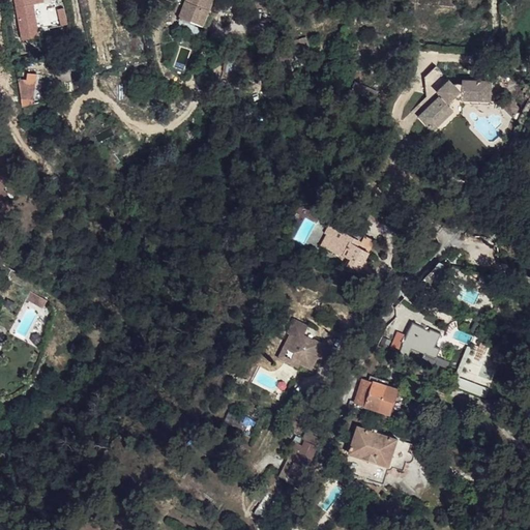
[(15,0),(23,39),(38,36),(33,5),(30,5),(28,0),(15,0)]
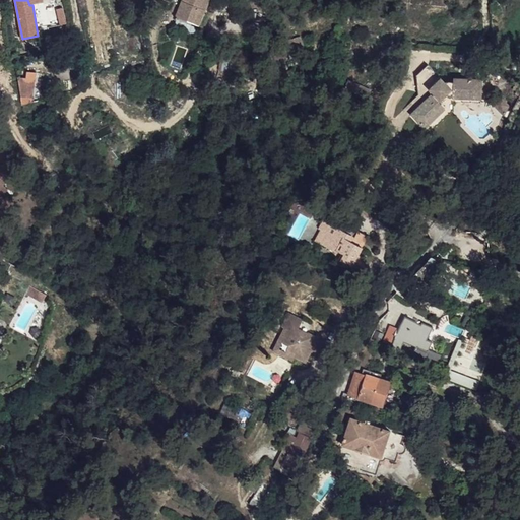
[(182,0),(176,17),(199,26),(205,10),(200,8),(203,0),(205,0),(209,1),(208,0),(182,0)]
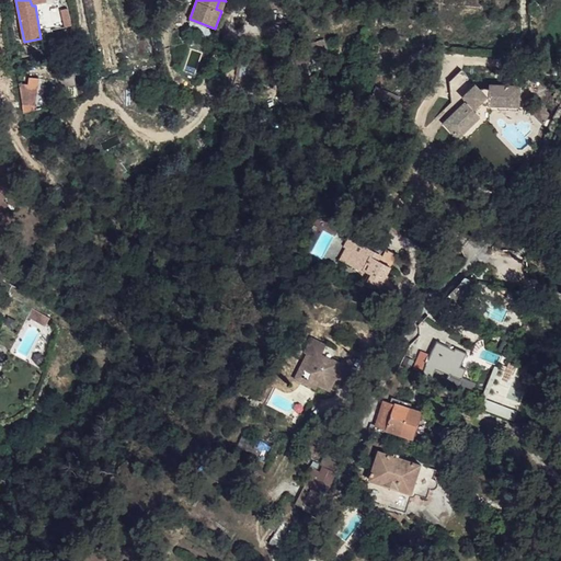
[(221,0),(219,0),(216,9),(221,11),(226,1),(221,0)]
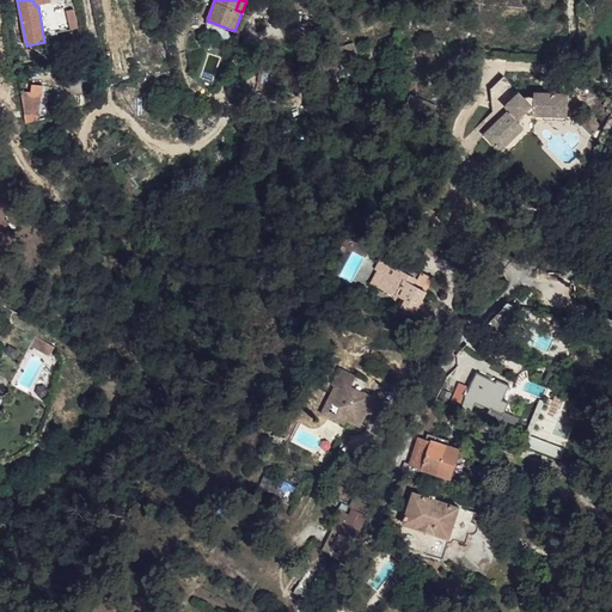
[(353,50),(342,54),(347,68),(357,65),(353,50)]
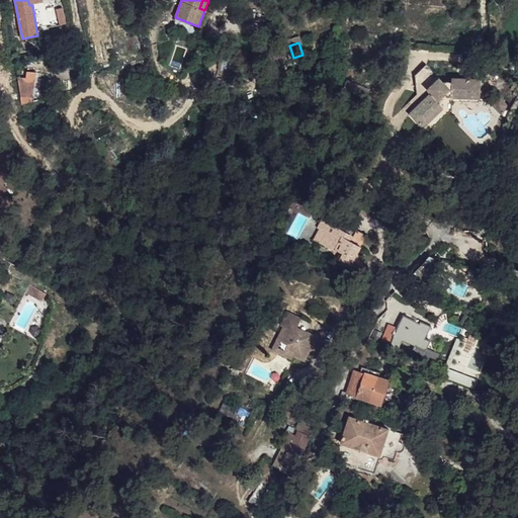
[(220,57),(218,70),(233,71),(235,59),(220,57)]
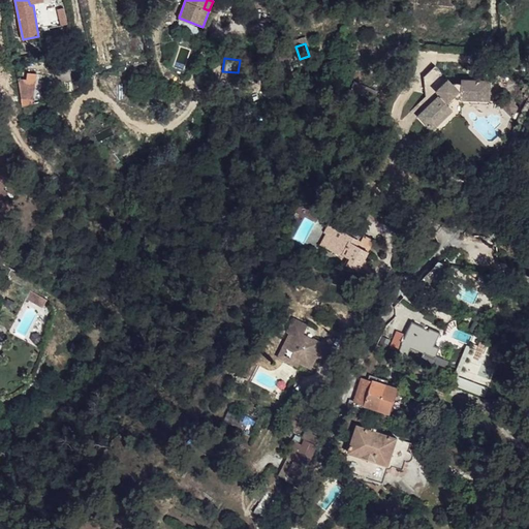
[(433,94),(437,90),(448,80),(435,65),(424,76),(424,85),(433,94)]
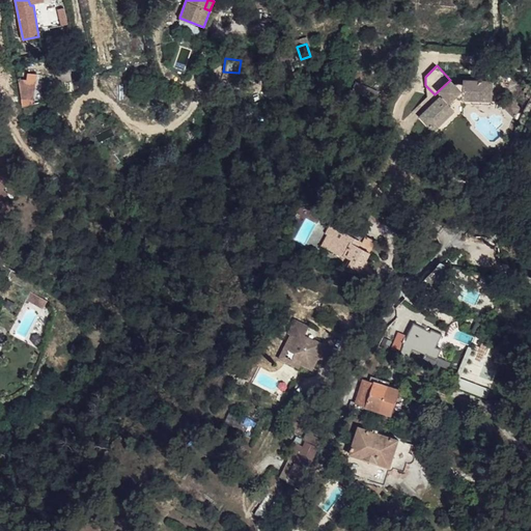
[(52,72),(57,98),(63,95),(58,71),(52,72)]
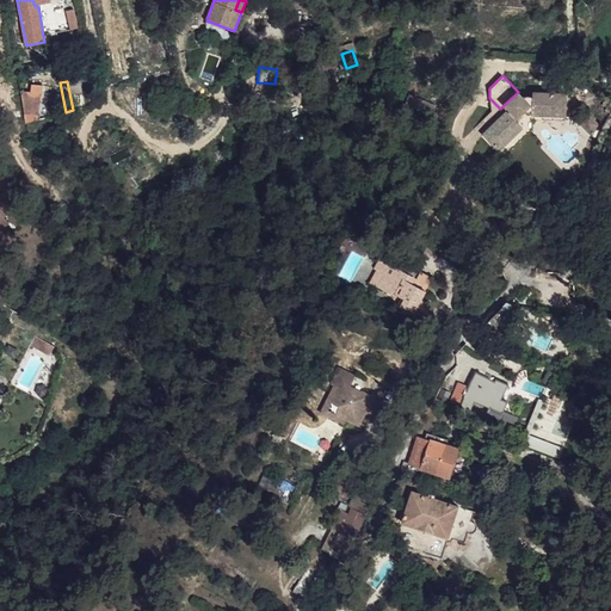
[(483,134),(499,150),(523,127),(516,119),(518,117),(524,111),(532,111),(532,113),(566,115),(566,93),(534,92),(534,96),(528,102),(523,96),(518,92),(505,104),(511,110),(510,112),(503,119),(500,117),(483,134)]
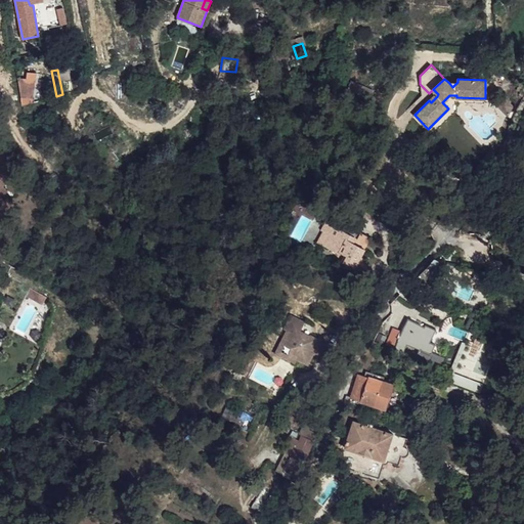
[(35,85),(19,83),(20,98),(38,100),(39,92),(34,91),(35,85)]
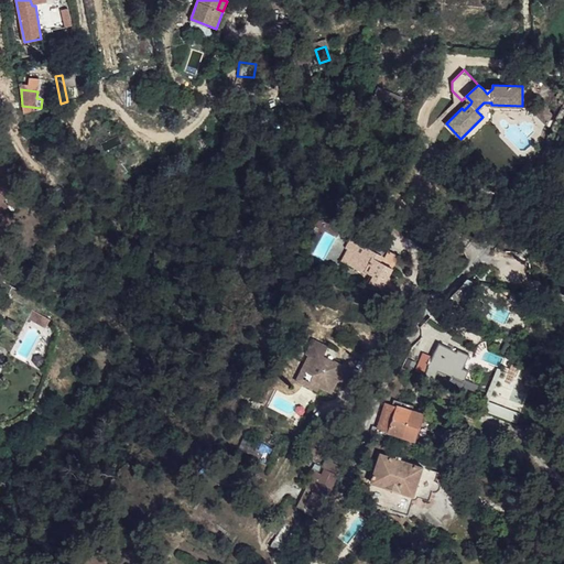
[(476,110),(483,117),(461,139),(466,144),(491,120),(491,110),(502,110),(522,111),(522,106),(491,105),(491,102),(484,102),(478,108),(476,110)]
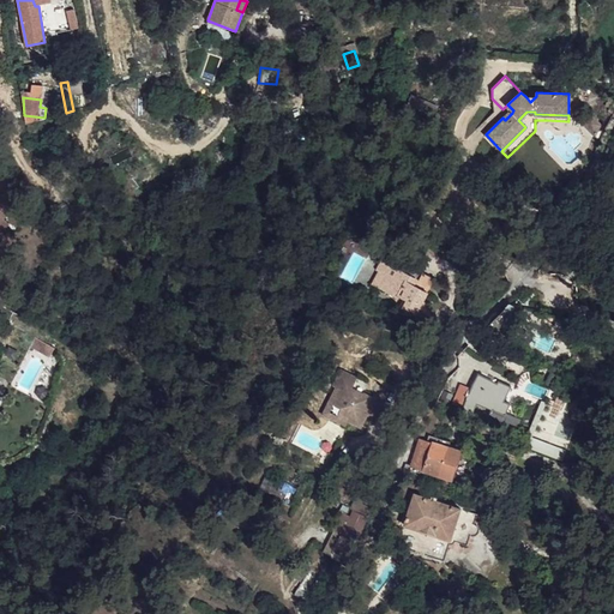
[(593,114),(582,124),(595,137),(602,125),(593,114)]
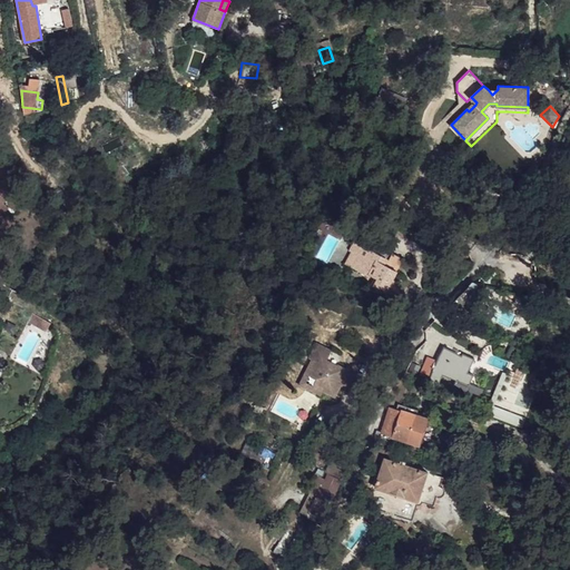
[(9,174),(5,179),(15,188),(20,183),(9,174)]
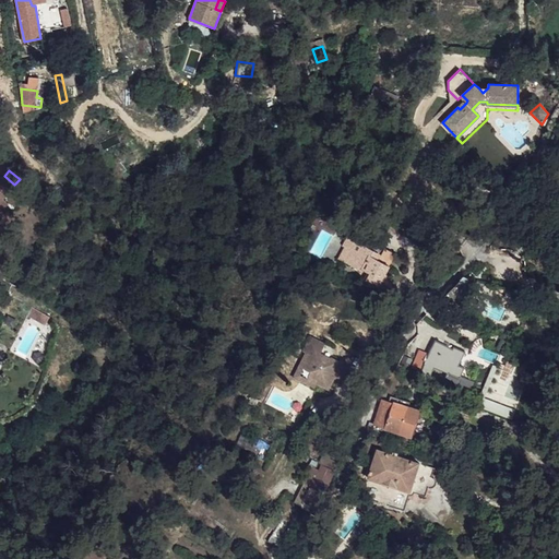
[(0,180),(0,202),(0,203),(6,207),(10,202),(4,198),(7,194),(14,187),(14,185),(4,176),(0,180)]
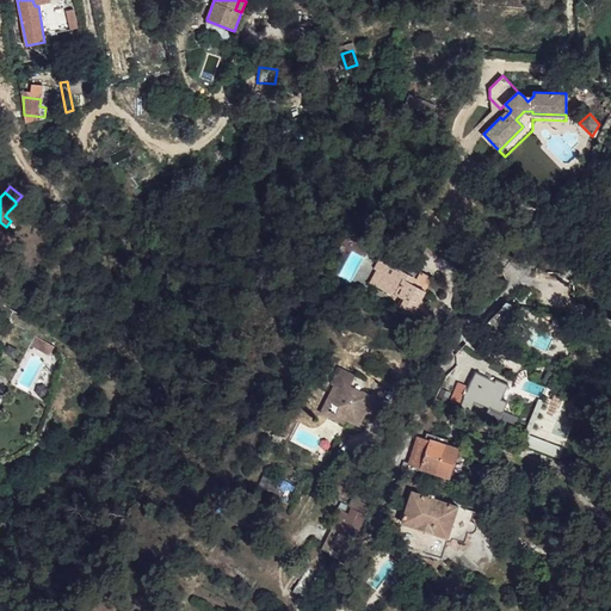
[(7,213),(13,217),(22,208),(16,204),(7,213)]
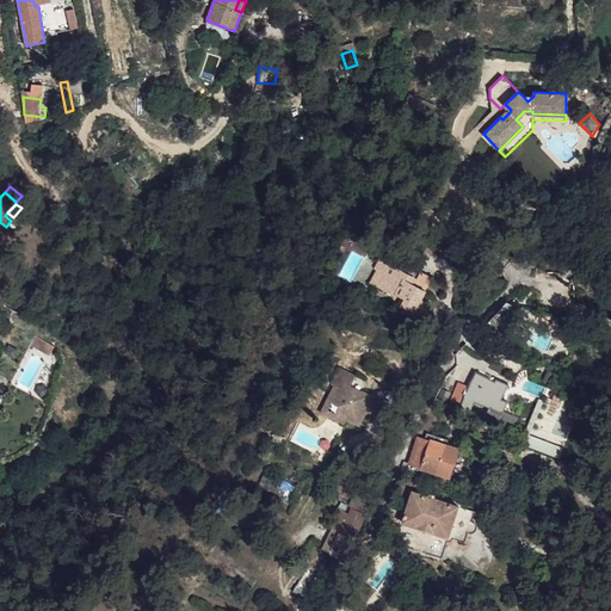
[(376,287),(395,297),(396,295),(403,298),(405,300),(401,308),(413,313),(425,290),(409,283),(413,277),(381,259),(375,269),(377,270),(383,273),(376,287)]
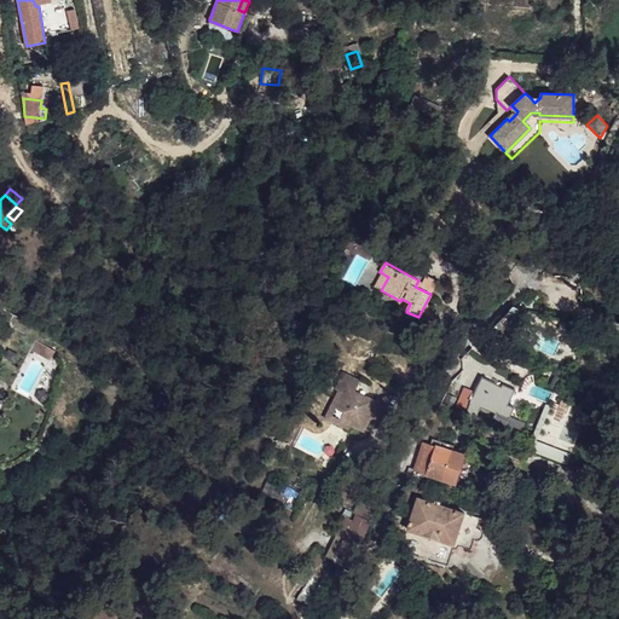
[(382,273),(375,287),(381,290),(388,277),(382,273)]
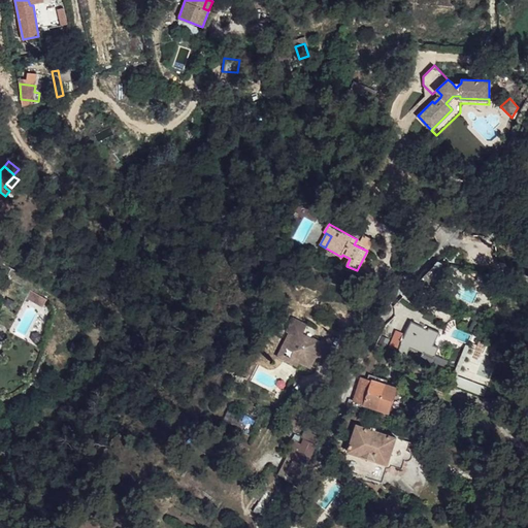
[(429,270),(418,283),(423,285),(422,284),(423,283),(437,288),(443,274),(437,271),(438,267),(442,264),(438,261),(434,265),(429,270)]
